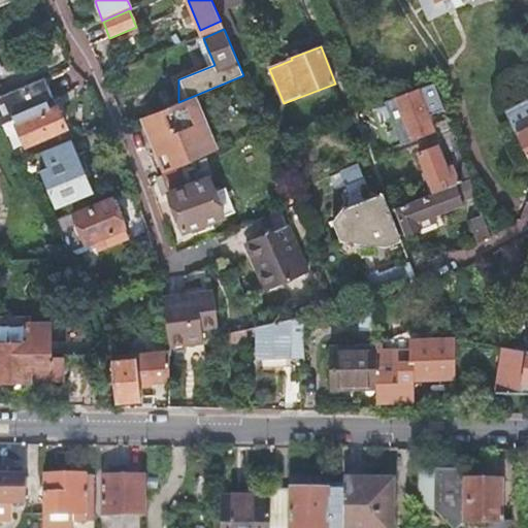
[(13,120),(25,145),(65,129),(56,108),(50,111),(47,105),(54,102),(43,77),(0,95),(0,124),(0,125),(13,120)]
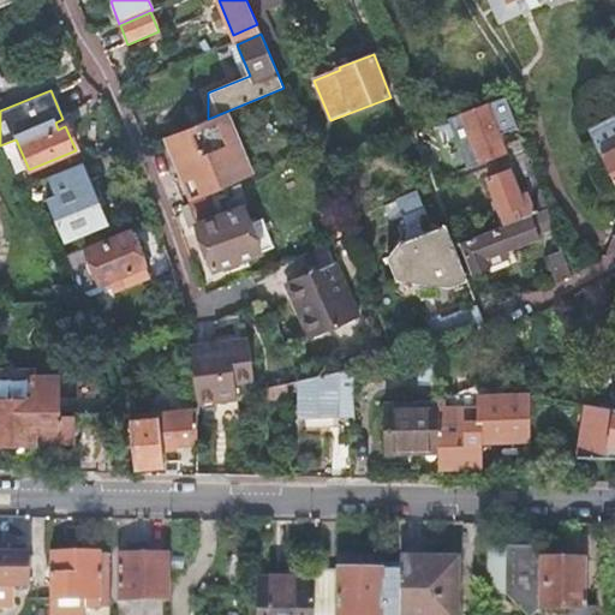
[(485,102),(459,113),(479,163),(506,154),(485,102)]
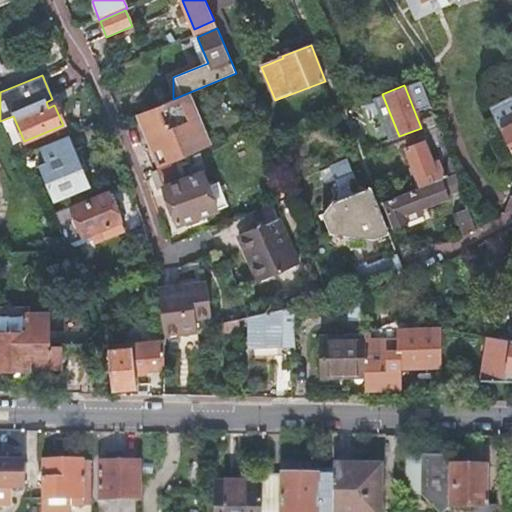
[(511,95),(488,107),(498,128),(511,120),(511,95)]
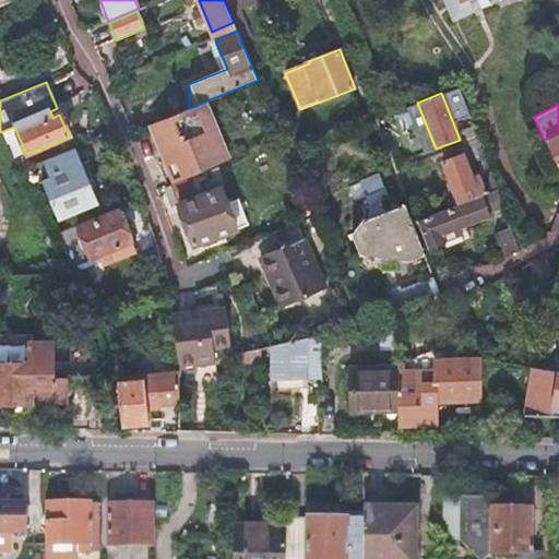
[(188,109),(150,126),(167,166),(174,182),(200,171),(197,153),(190,140),(200,135),(188,109)]
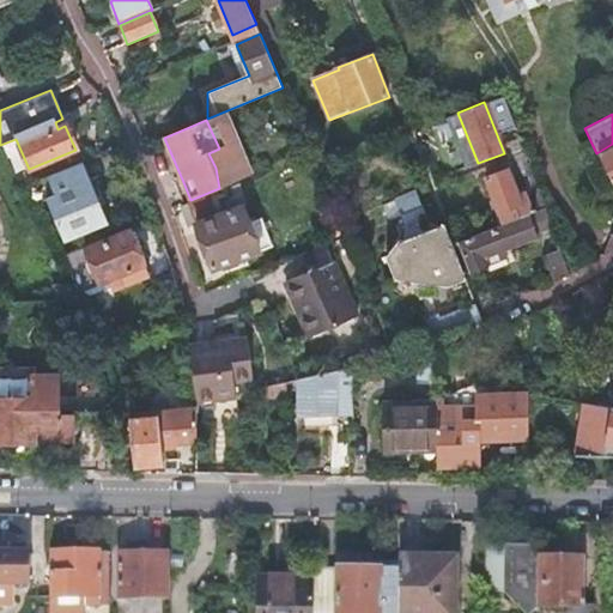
[(612,144),(596,153),(612,183),(612,182),(612,144)]
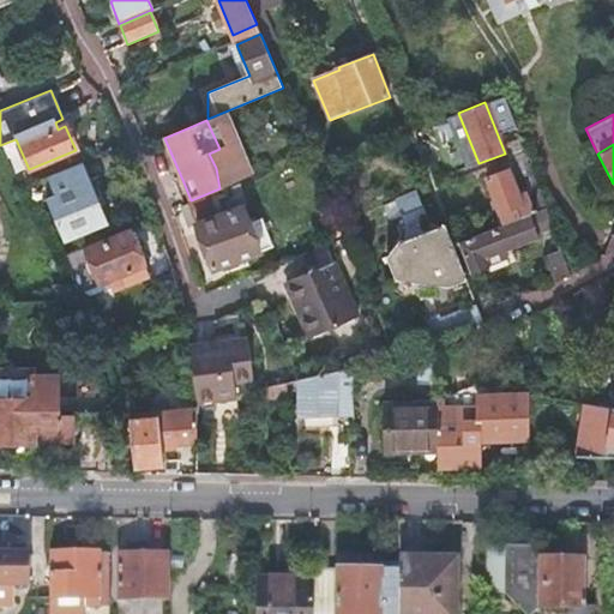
[(216,168),(220,188),(233,182),(220,149),(209,154),(216,168)]
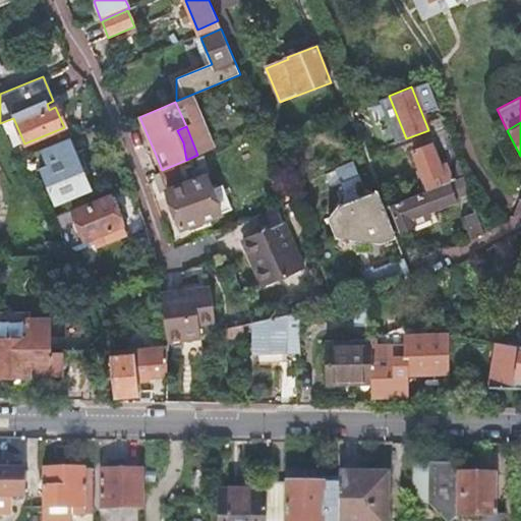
[(65,140),(31,155),(53,205),(88,189),(65,140)]
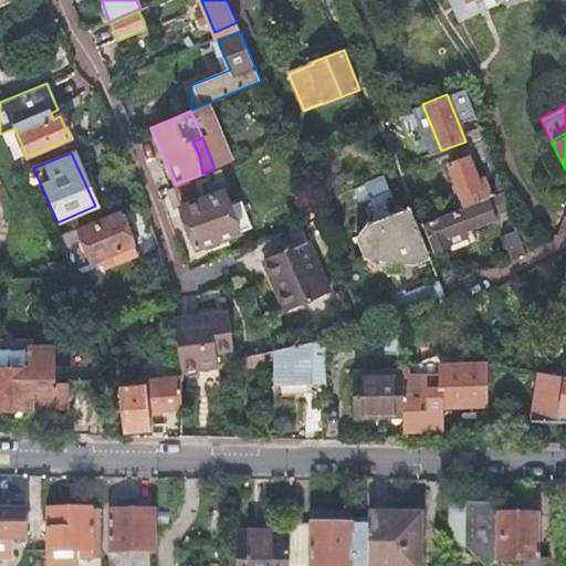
[(468,156),(447,165),(463,206),(493,195),(488,179),(478,182),(468,156)]
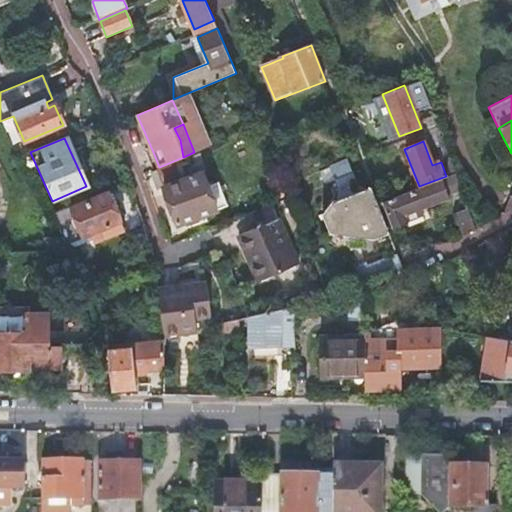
[(214,166),(162,188),(178,225),(229,203),(214,166)]
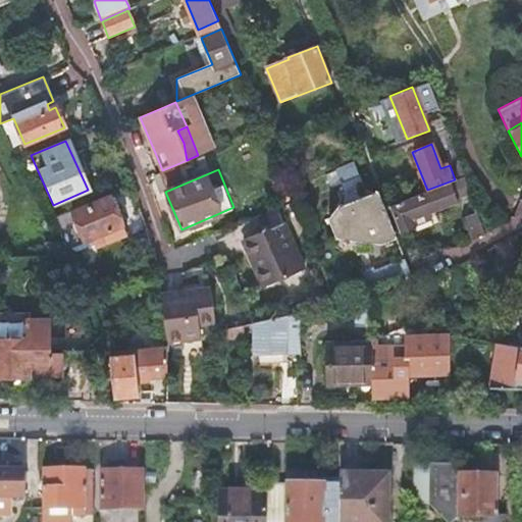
[(457,201),(450,184),(390,207),(400,231),(429,220),(427,213),(457,201)]
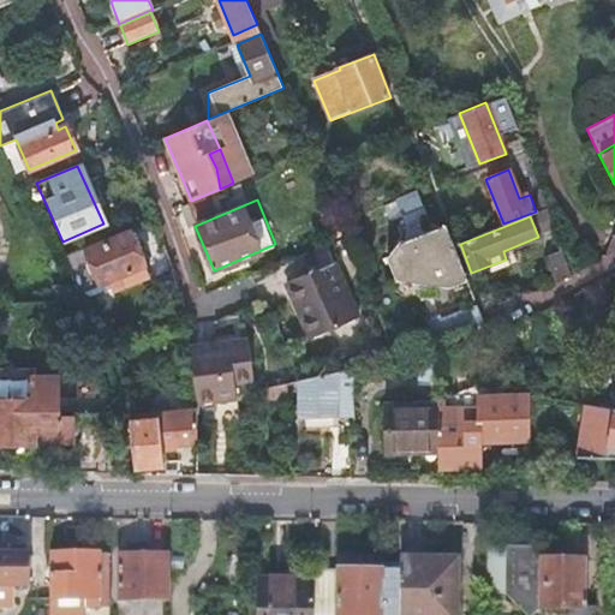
[(427,280),(461,267),(445,226),(402,242),(398,240),(386,260),(394,280),(415,286),(417,293),(430,288),(427,280)]
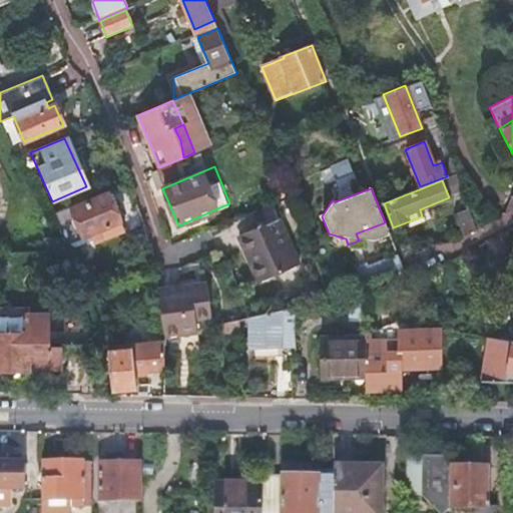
[(69,206),(51,213),(63,241),(65,245),(90,234),(92,239),(102,234),(101,230),(119,222),(106,193),(70,208),(69,206)]
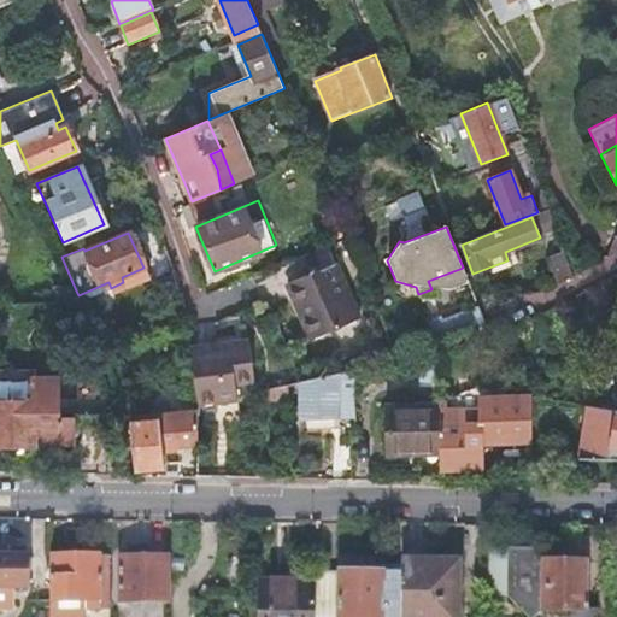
[(327,241),(293,256),(301,272),(286,280),(311,335),(362,313),(327,241)]
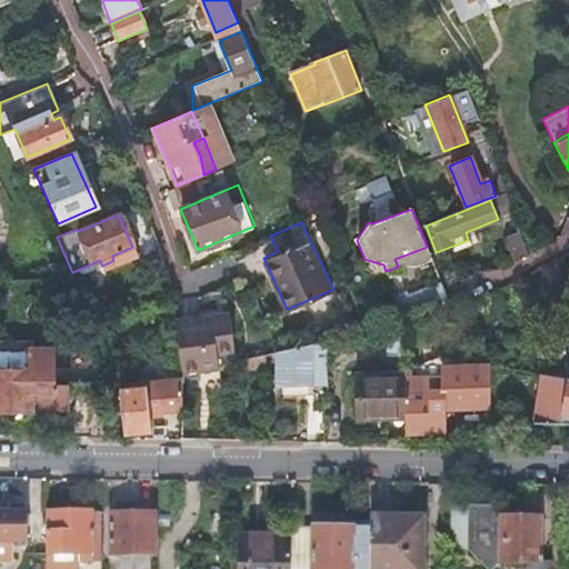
[(513,263),(527,256),(519,233),(505,239),(513,263)]
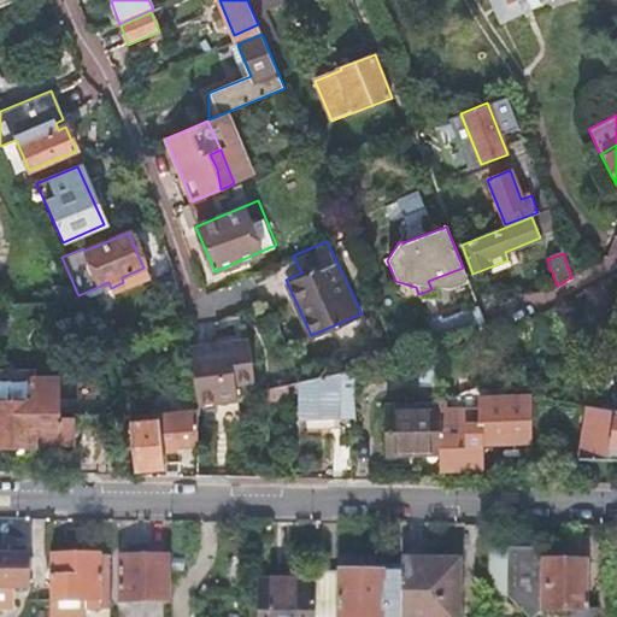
[(84,309),(78,295),(76,291),(58,289),(57,307),(84,309)]
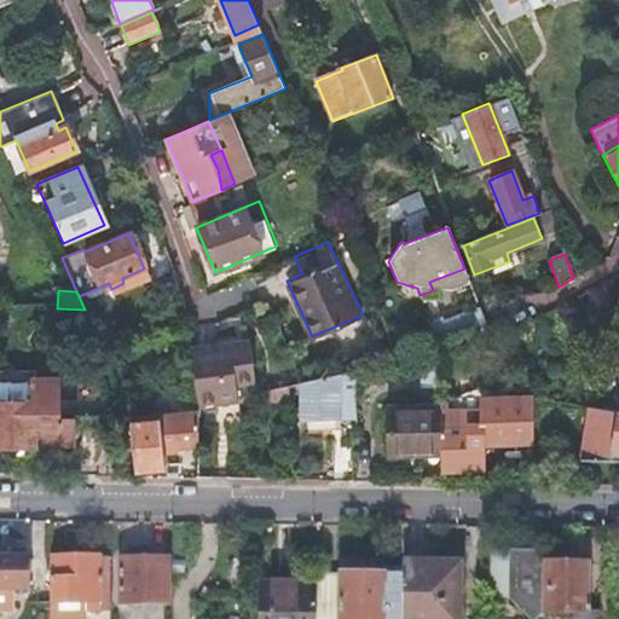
[(439,343),(487,324),(480,308),(432,328),(439,343)]
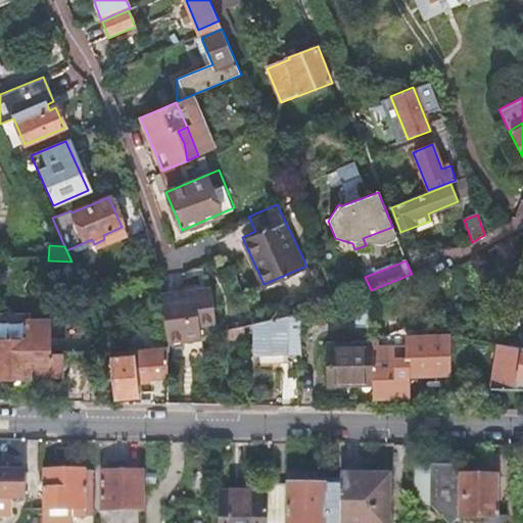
[(209,286),(160,293),(168,342),(201,337),(200,323),(216,321),(209,286)]
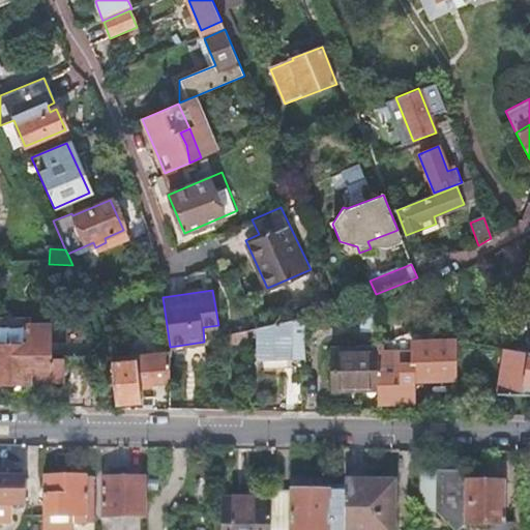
[(377,385),(377,403),(413,402),(413,381),(458,380),(459,341),(444,305),(425,314),(427,344),(414,345),(414,363),(377,364),(377,385)]
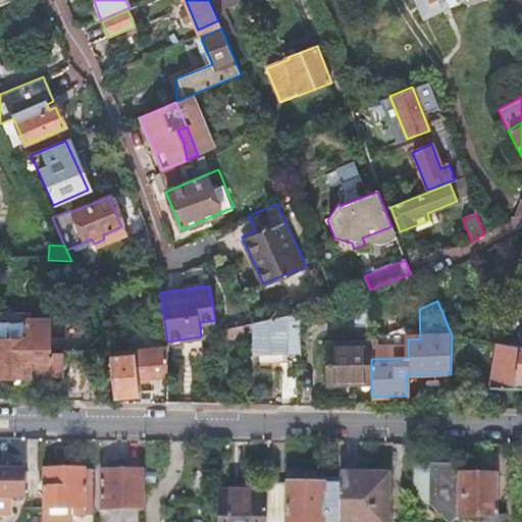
[(303,341),(297,312),(253,323),(261,351),(303,341)]
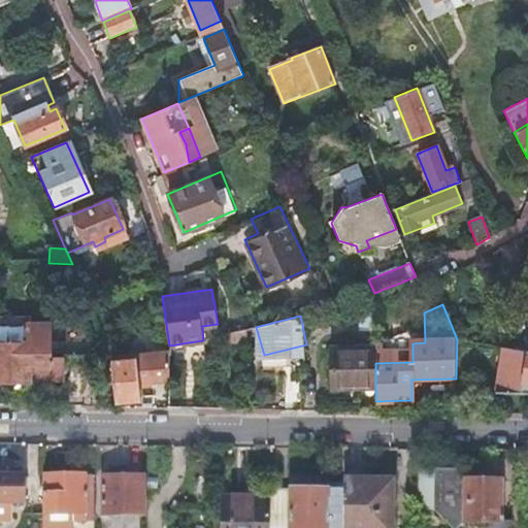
[(32,347),(0,345),(0,381),(32,383),(32,381),(64,381),(64,360),(53,360),(54,325),(33,324),(32,347)]
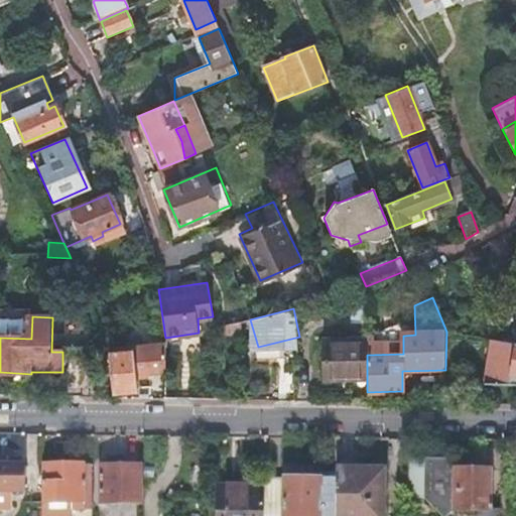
[(0,335),(26,336),(27,317),(0,316),(0,335)]
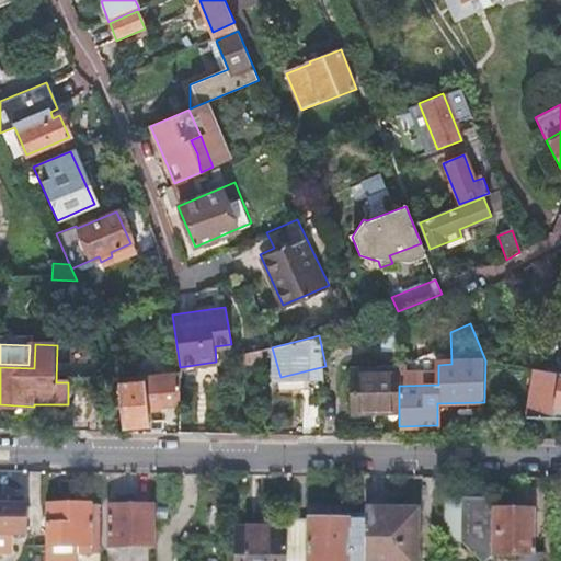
[(262,364),(261,350),(233,357),(233,365),(262,364)]
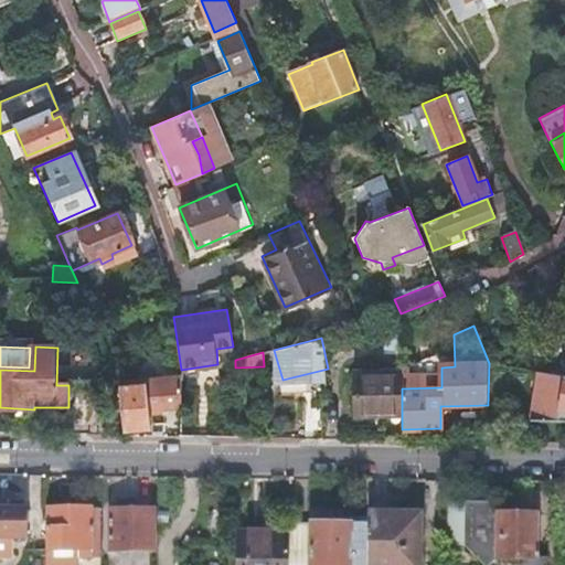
[(121,371),(123,387),(126,430),(150,428),(149,414),(166,413),(166,406),(181,406),(181,377),(147,379),(147,375),(141,375),(140,369),(121,371)]
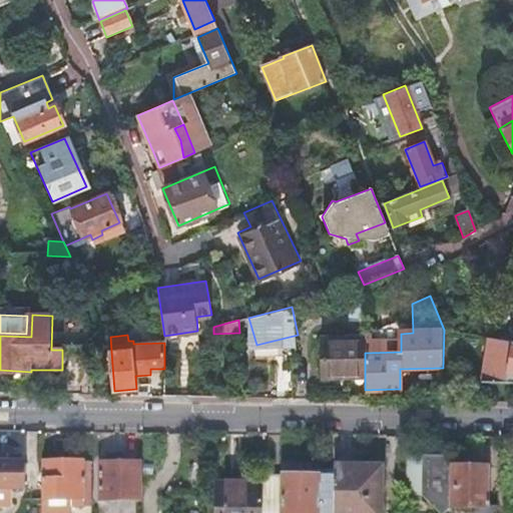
[(337,373),(365,373),(365,353),(364,335),(324,335),(322,376),(336,376),(337,373)]
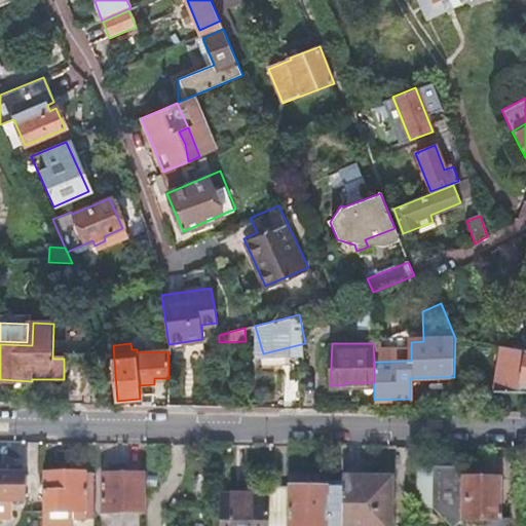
[(525,349),(502,346),(495,391),(525,391),(525,349)]
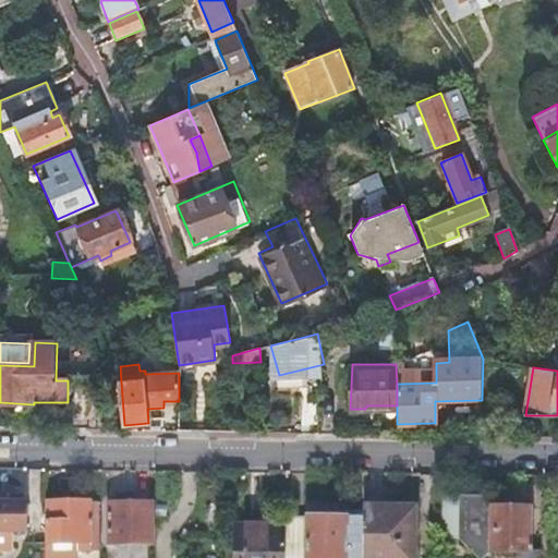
[(488,497),(439,496),(439,537),(458,538),(475,557),(484,557),(489,553),(513,553),(530,553),(530,550),(530,509),(488,509),(488,497)]
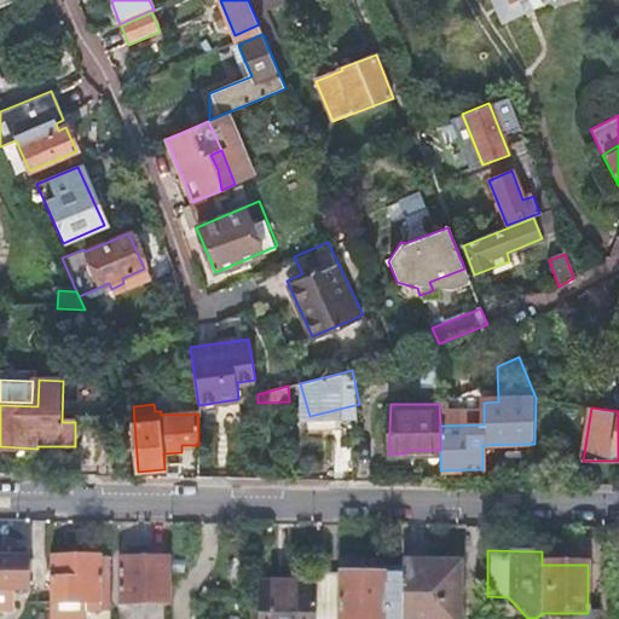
[(48,557),(48,618),(81,618),(81,612),(100,612),(110,600),(110,557),(48,557)]
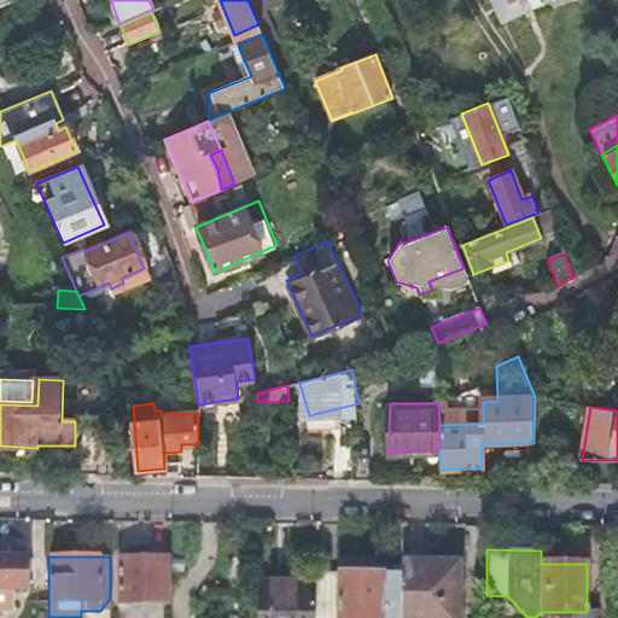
[(121,557),(121,599),(167,600),(168,557),(121,557)]
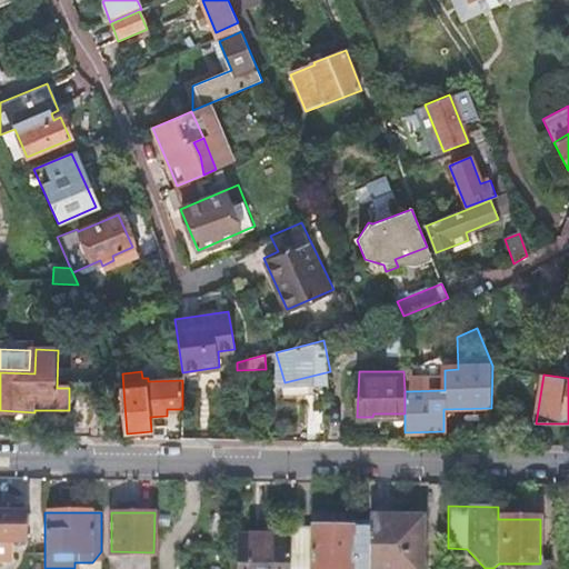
[(0,513),(0,540),(27,540),(28,515),(0,513)]
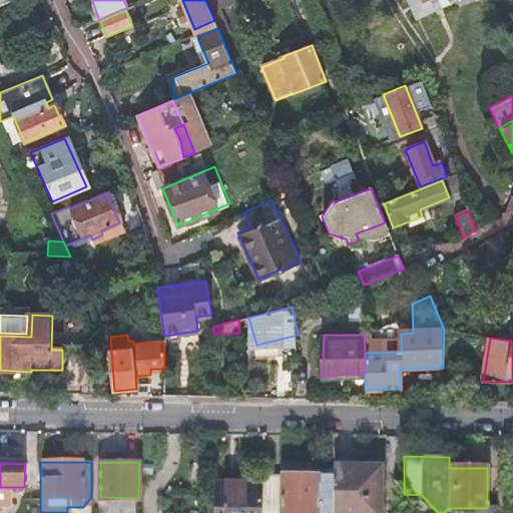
[(261,483),(261,512),(330,512),(331,472),(317,472),(317,477),(304,477),(304,472),(304,464),(282,464),(282,471),(262,471),(261,483)]
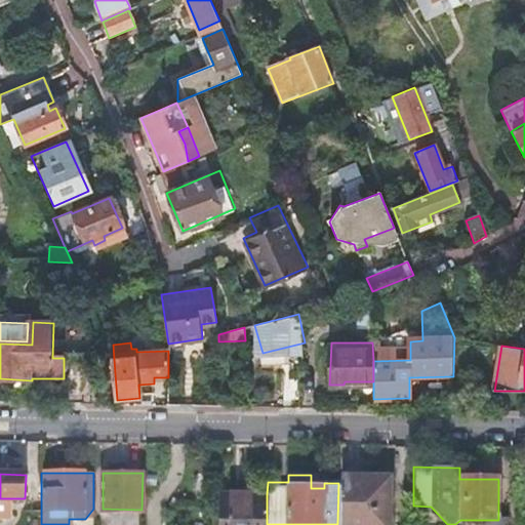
[(338,483),(337,524),(386,524),(387,479),(338,479),(338,483)]
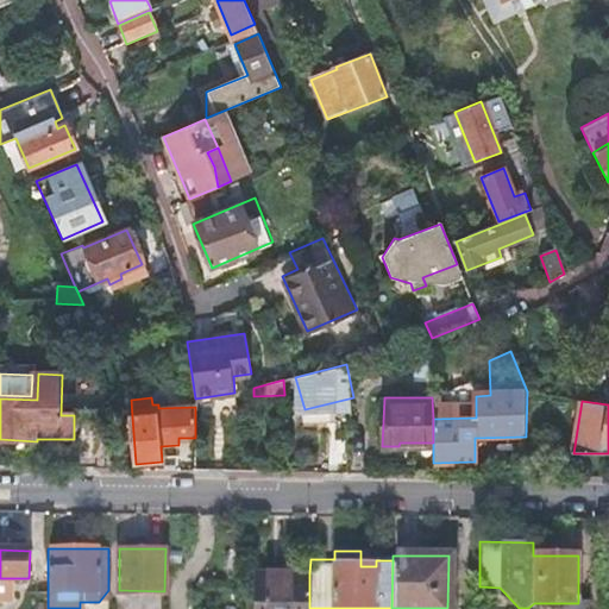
[(255,608),(309,608),(309,573),(256,575),(255,608)]
